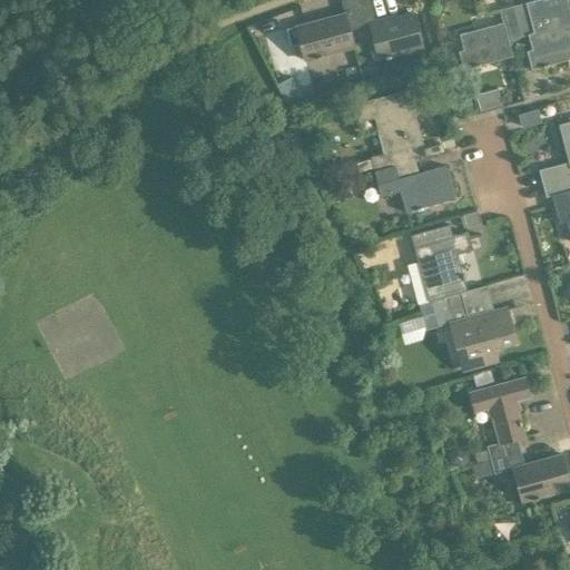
[(349,29),(363,26),(355,0),(345,0),(342,1),(345,13),(301,26),(304,39),(300,40),(305,60),(354,48),(349,29)]
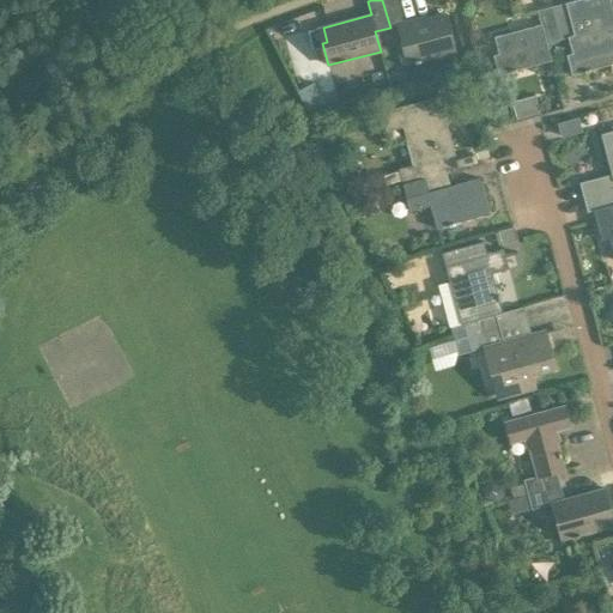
[(396,0),(382,0),(390,28),(396,25),(401,46),(396,47),(401,65),(455,50),(445,14),(404,25),(396,0)]
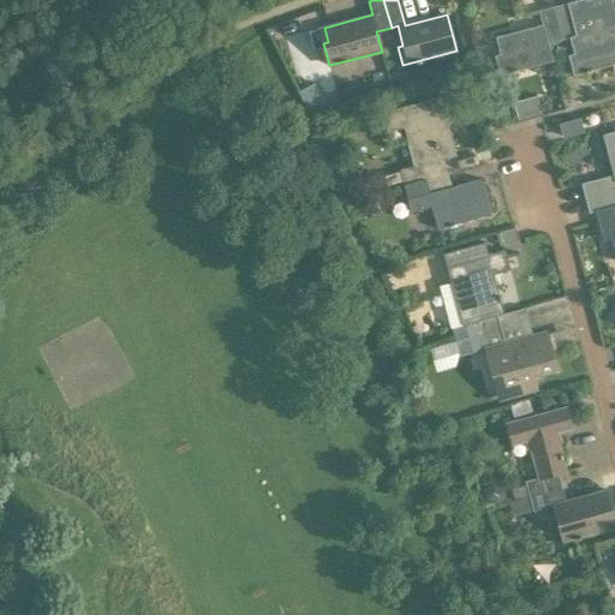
[(577,0),(554,6),(562,39),(571,36),(575,54),(568,57),(573,75),(614,63),(614,21),(609,0),(577,0)]
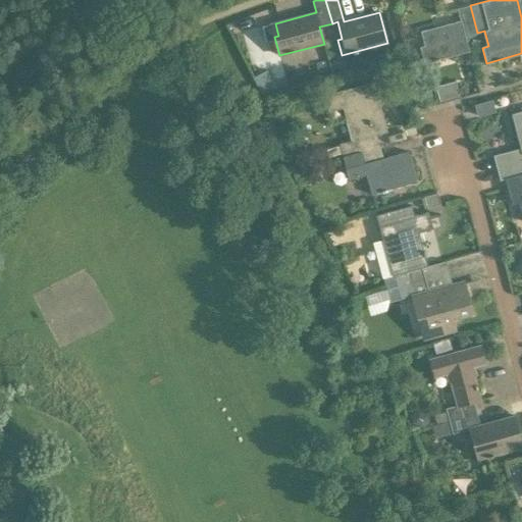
[(464,36),(477,33),(470,5),(457,9),(460,20),(421,32),(425,46),(419,48),(423,64),(468,52),(464,36)]
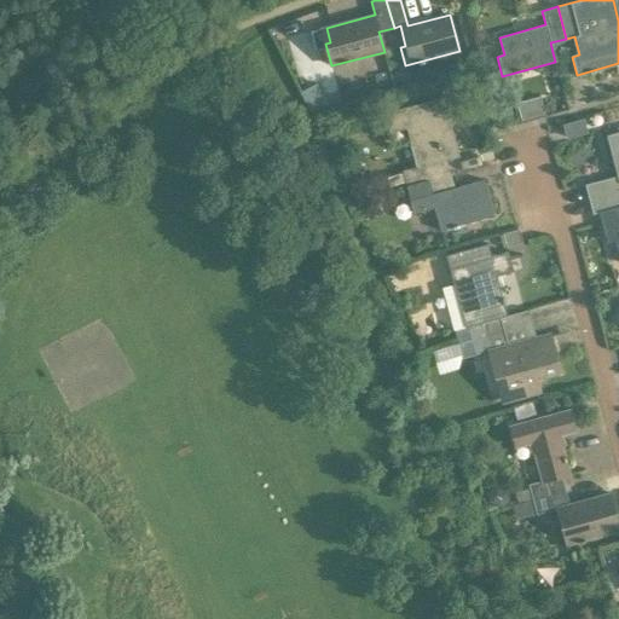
[(399,70),(391,75),(394,88),(408,85),(408,75),(399,70)]
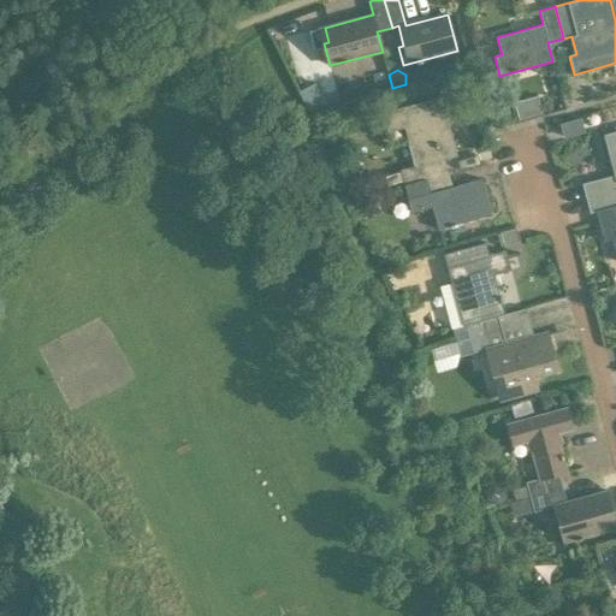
[(521,116),(544,112),(542,96),(519,101),(521,116)]
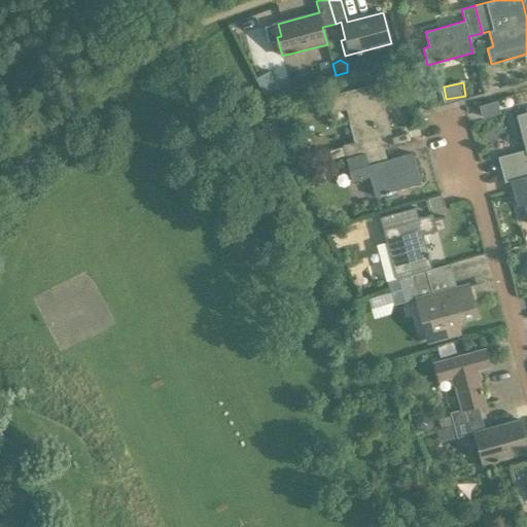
[(346,155),(347,160),(385,148),(382,137),(391,134),(384,107),(369,111),(366,104),(382,100),(378,83),(327,97),(331,113),(347,110),(356,143),(344,147),(346,155)]
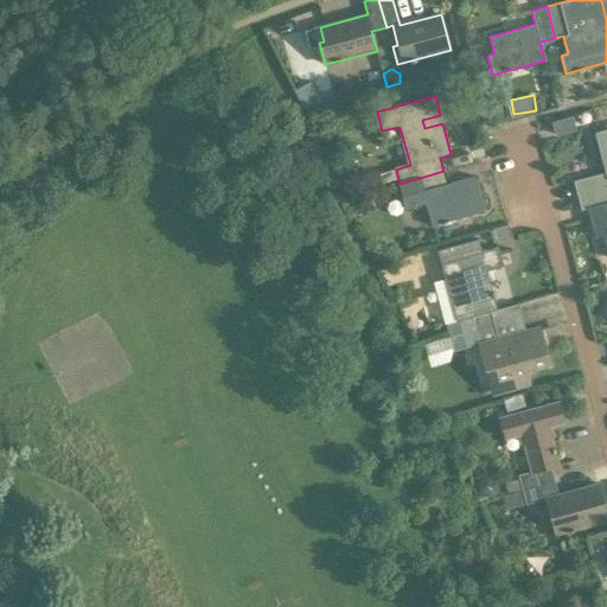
[(555,135),(566,133),(561,119),(551,121),(555,135)]
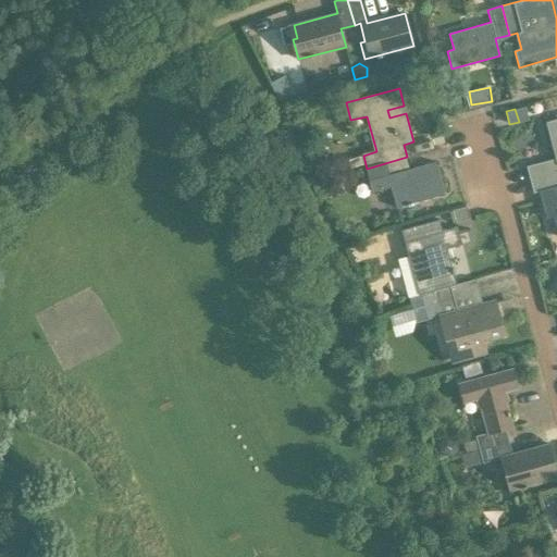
[(527,166),(530,181),(556,172),(556,118),(545,122),(556,158),(527,166)]
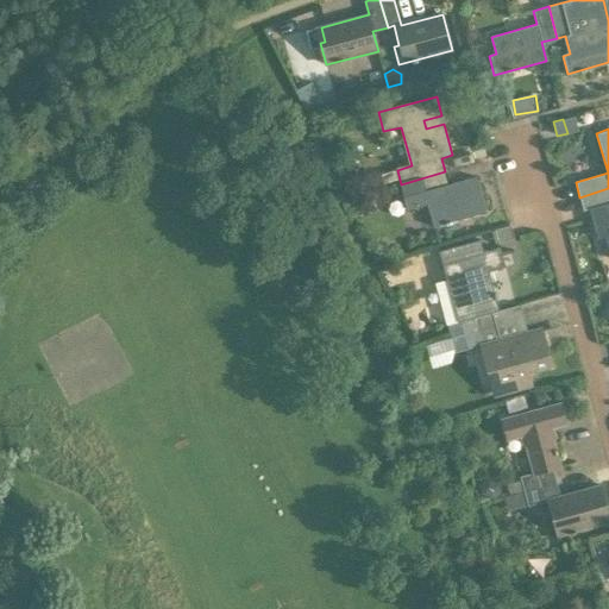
[(383,183),(400,180),(397,170),(381,175),(383,183)]
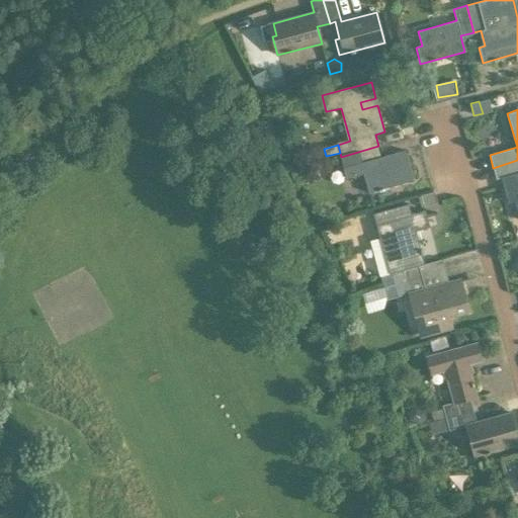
[(378,146),(341,157),(347,178),(363,174),(368,193),(414,181),(406,152),(381,158),(378,146)]
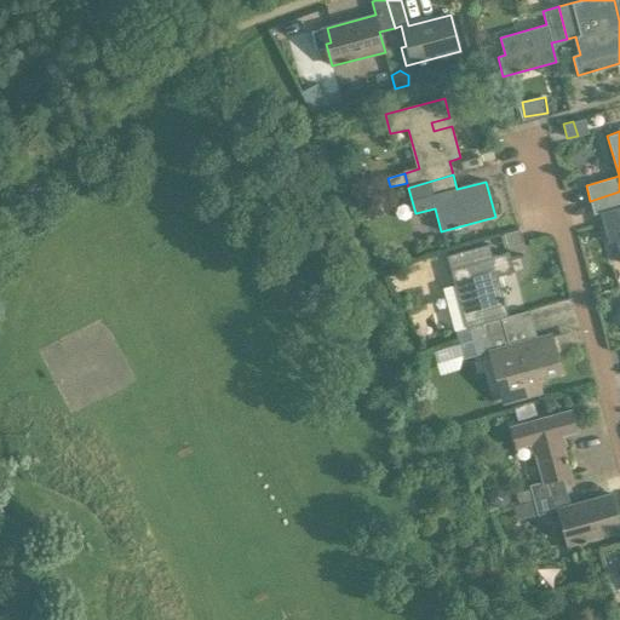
[(619,191),(590,201),(593,214),(608,210),(619,253),(619,191)]
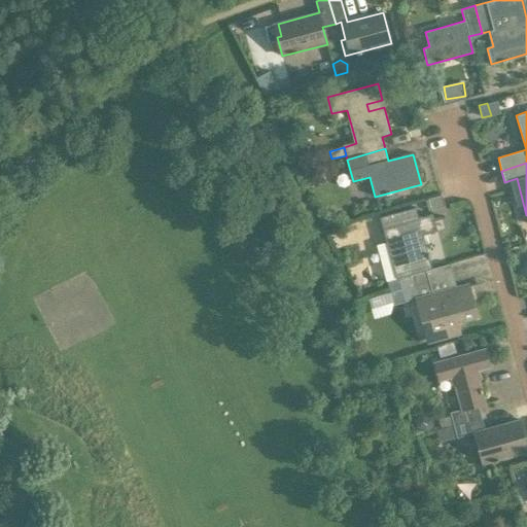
[(315,181),(323,179),(321,170),(312,173),(315,181)]
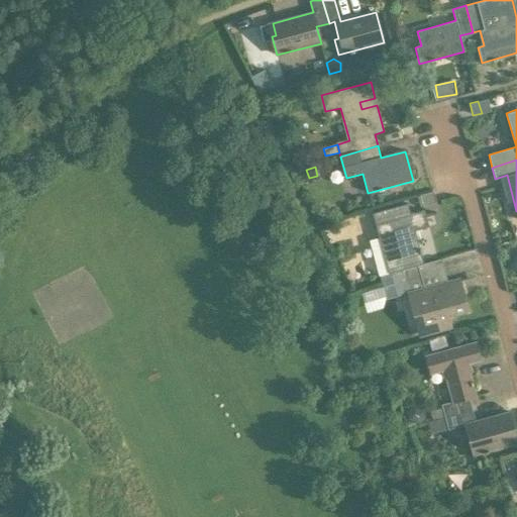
[(391,273),(394,285),(421,278),(418,266),(424,264),(415,231),(429,227),(424,210),(412,214),(409,203),(373,213),(379,237),(370,240),(380,276),(391,273)]
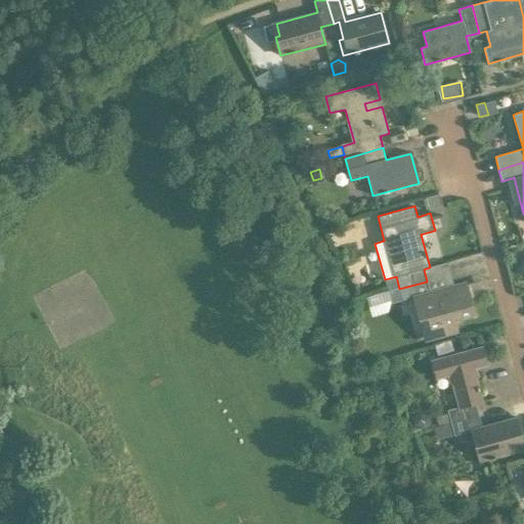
[(427,281),(399,289),(402,302),(415,299),(419,313),(423,312),(431,340),(456,333),(452,320),(473,314),(465,285),(430,294),(427,281)]
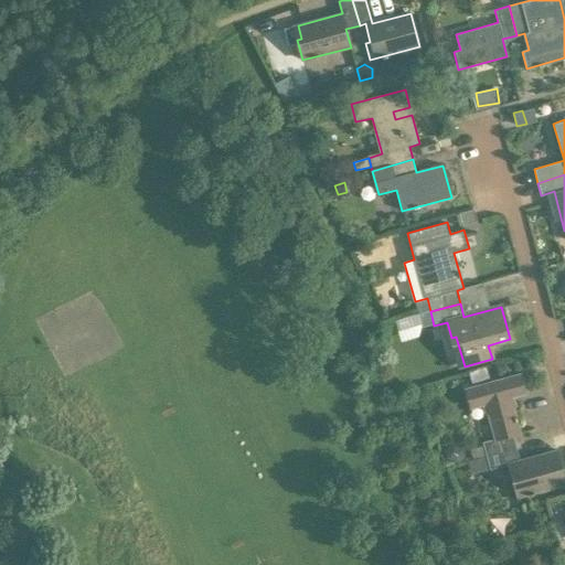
[(465,388),(470,408),(484,405),(494,439),(483,443),(483,445),(487,456),(515,448),(512,435),(520,433),(511,398),(525,394),(520,374),(465,388)]
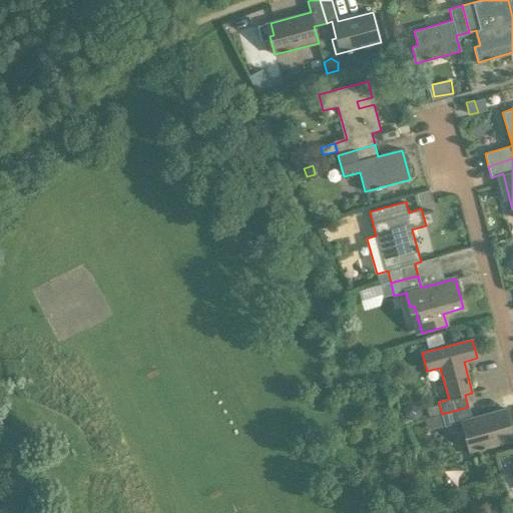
[(427,408),(430,418),(442,414),(439,404),(427,408)]
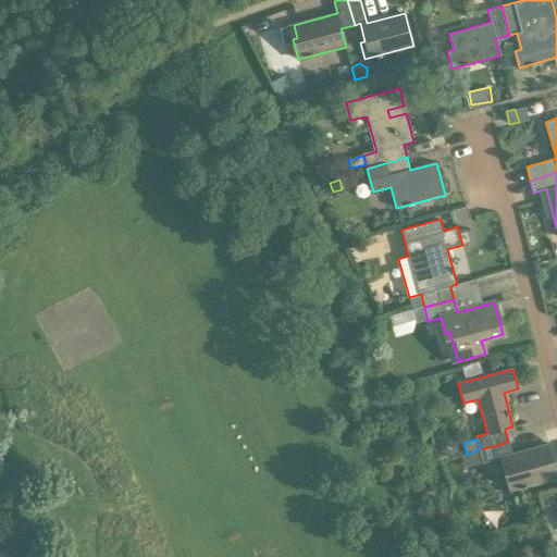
[(508,442),(480,449),(483,461),(505,455),(509,472),(505,473),(509,490),(556,477),(556,473),(549,444),(511,454),(508,442)]
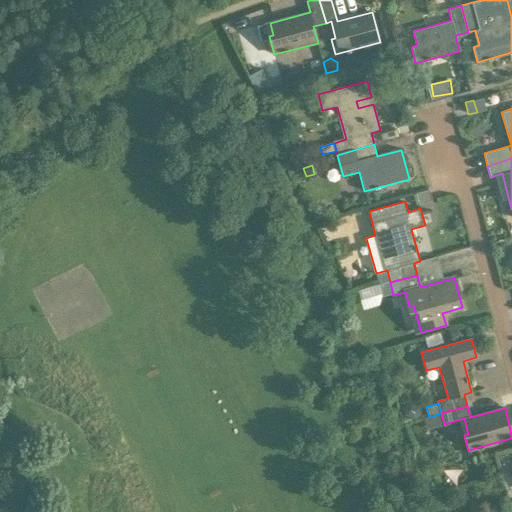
[(501,467),(511,464),(511,463),(509,453),(498,455),(501,467)]
